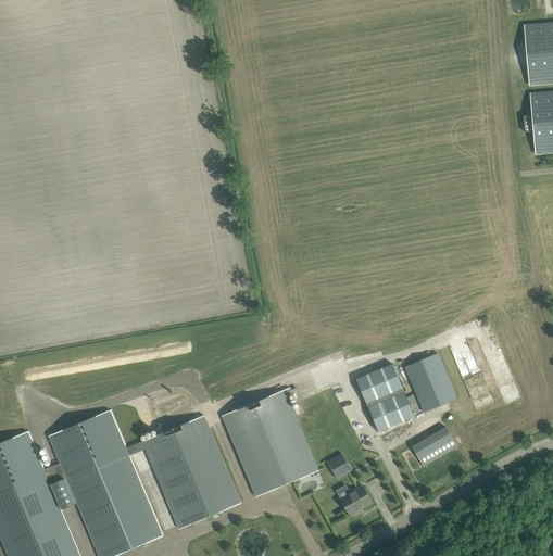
[(552,23),(522,26),(527,84),(552,81),(552,23)]
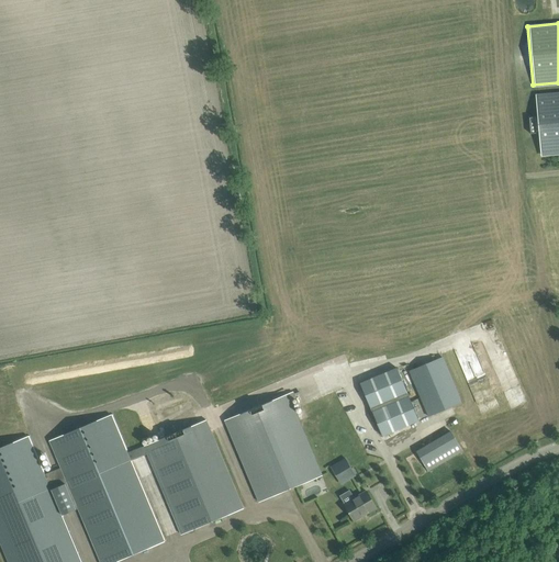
[(558,92),(534,96),(539,154),(558,152),(558,92)]
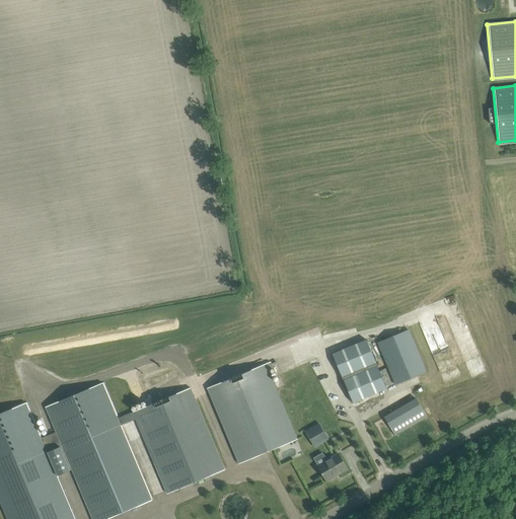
[(375,343),(393,384),(423,372),(406,329),(375,343)]
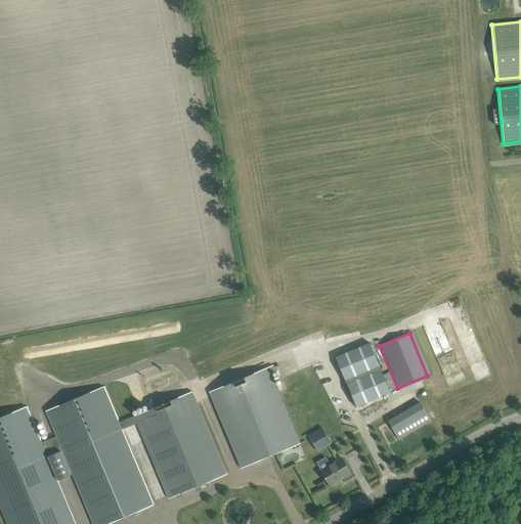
[(366,343),(334,357),(354,406),(388,392),(366,343)]
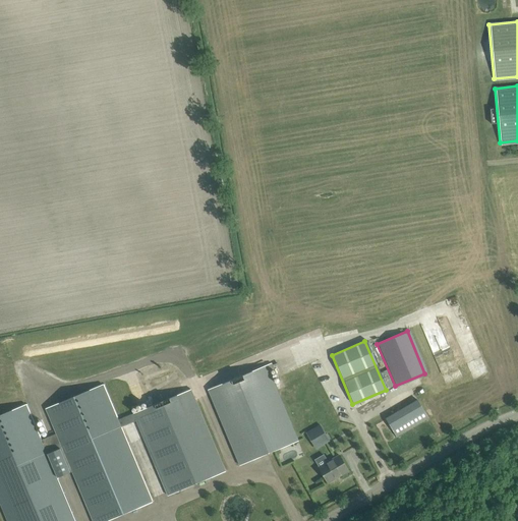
[(206,390),(237,465),(295,441),(264,365),(206,390)]
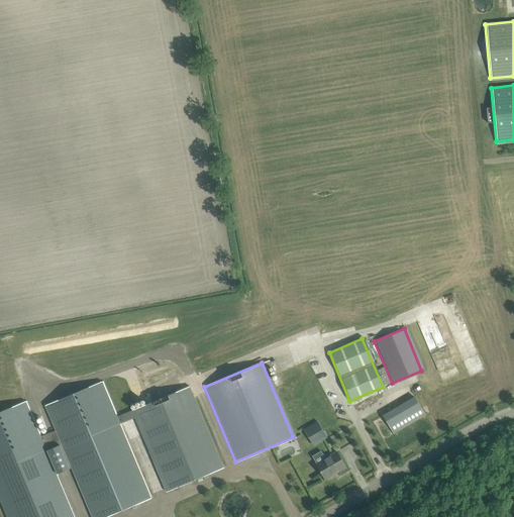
[(101,381),(42,405),(89,516),(102,516),(149,497),(119,424),(133,418),(164,491),(221,468),(187,386),(129,410),(115,416),(101,381)]
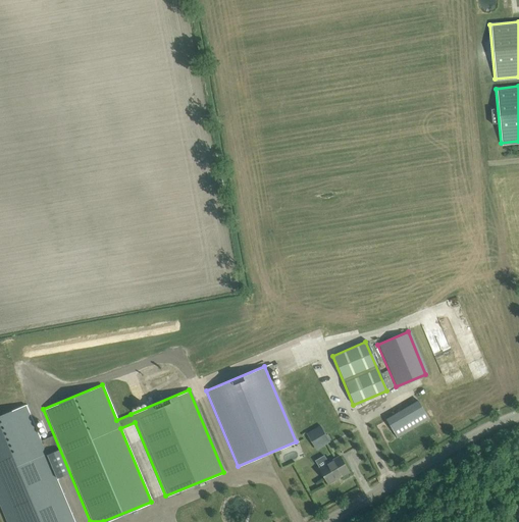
[(383,419),(396,437),(426,418),(415,400),(383,419)]
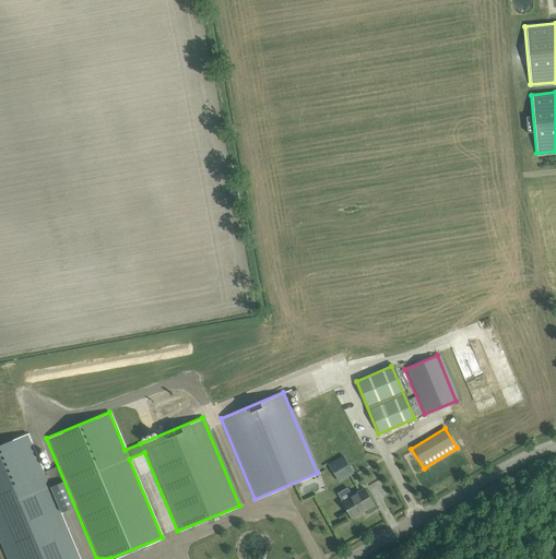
[(0,547),(4,558),(79,558),(59,512),(74,506),(57,465),(43,471),(26,433),(0,445),(0,547)]
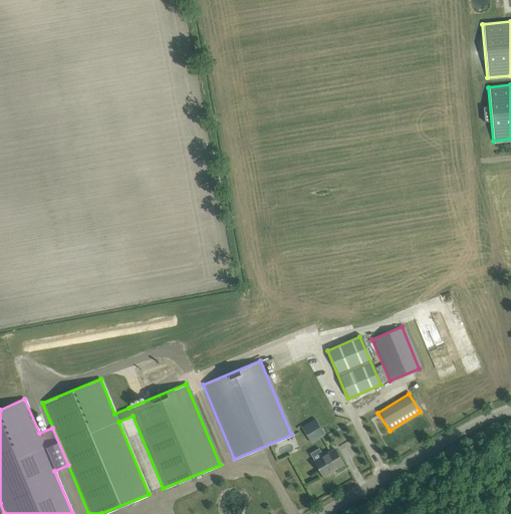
[(313,419),(306,423),(312,434),(319,429),(313,419)]
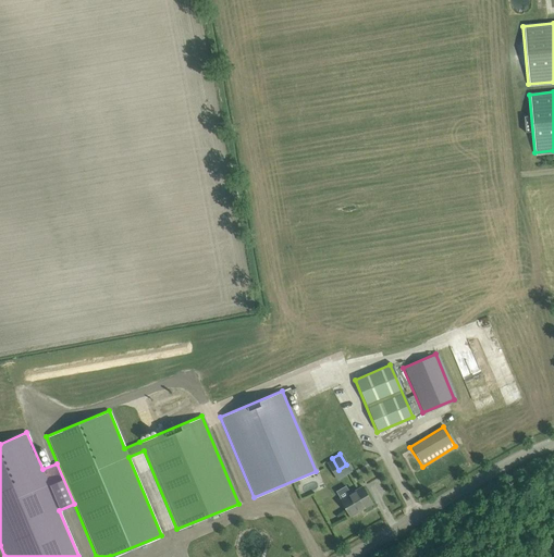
[(370,503),(365,494),(360,486),(339,499),(348,516),(357,510),(356,510),(360,508),(360,509),(370,503)]
